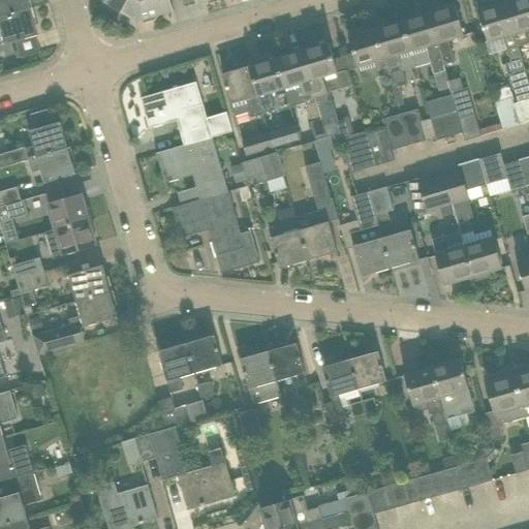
[(0,0),(0,17),(28,9),(25,0),(0,0)]
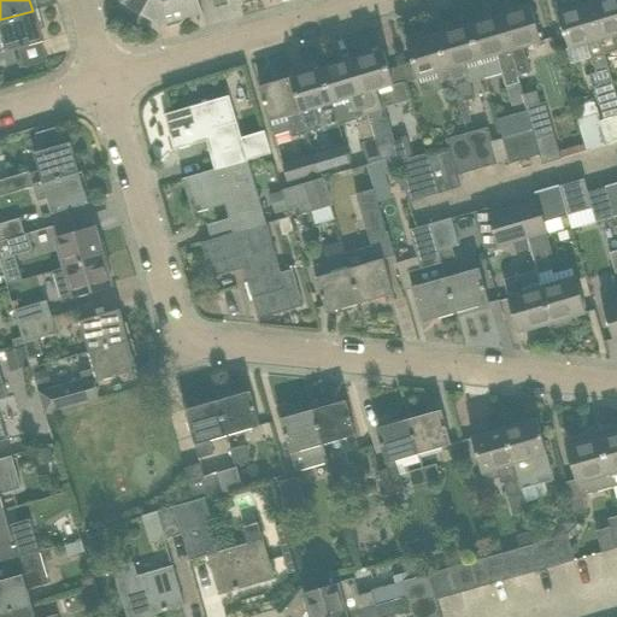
[(127,7),(141,16),(148,0),(121,0),(122,3),(128,6),(127,7)]
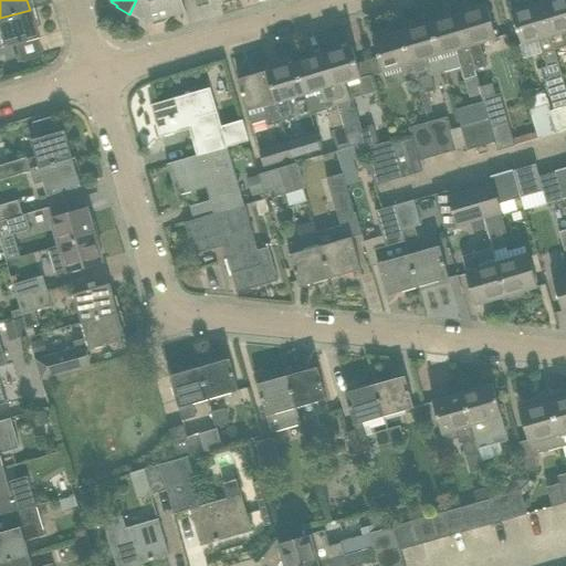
[(136,0),(129,14),(143,21),(143,20),(149,23),(153,22),(154,24),(166,20),(165,18),(186,12),(181,0),(136,0)]
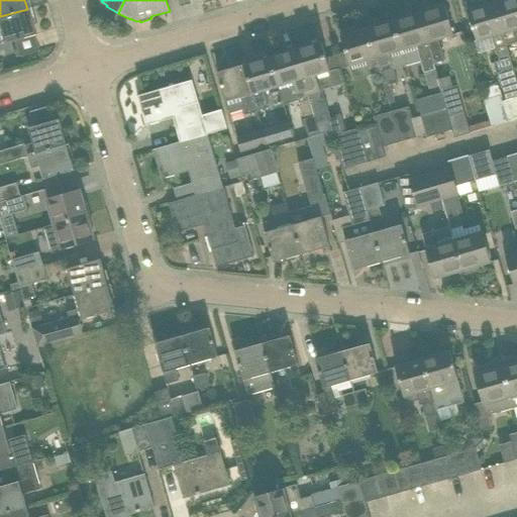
[(516,0),(505,0),(493,4),(505,44),(506,44),(516,40),(516,0)]
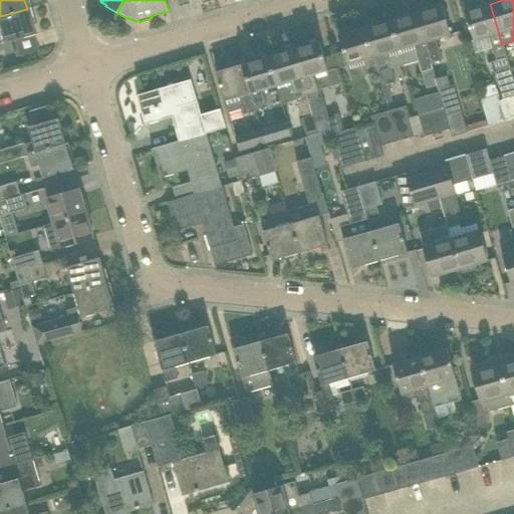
[(502,44),(490,4),(465,11),(473,39),(472,40),(475,53),(492,48),(496,60),(495,61),(498,71),(494,72),(502,98),(499,100),(505,119),(513,115),(513,79),(503,44),(502,44)]
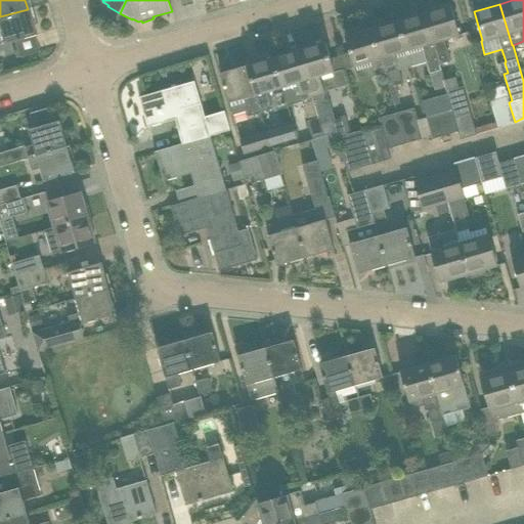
[(438,66),(439,64),(450,61),(444,40),(460,35),(450,5),(424,13),(438,66)]
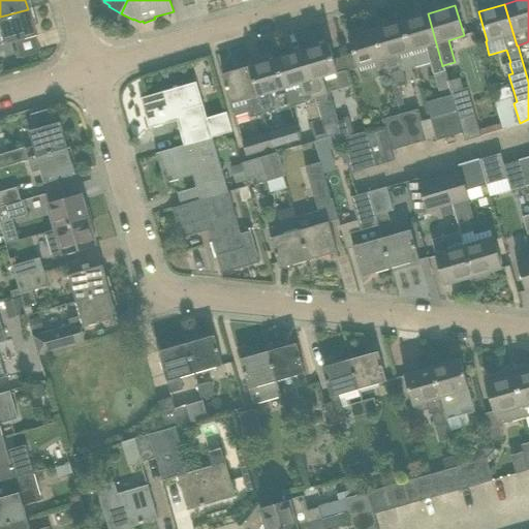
[(28,9),(0,17),(0,40),(1,44),(35,35),(28,9)]
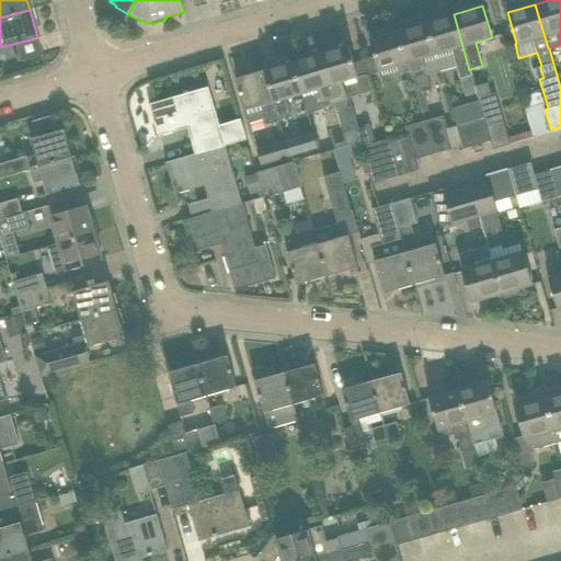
[(466,98),(477,94),(474,86),(476,86),(470,69),(469,70),(454,14),(425,23),(434,55),(451,49),(466,98)]
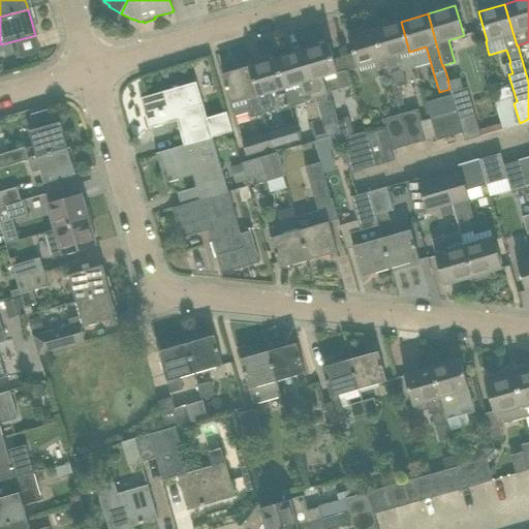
[(399,55),(409,52),(401,22),(375,29),(389,74),(393,88),(407,84),(399,55)]
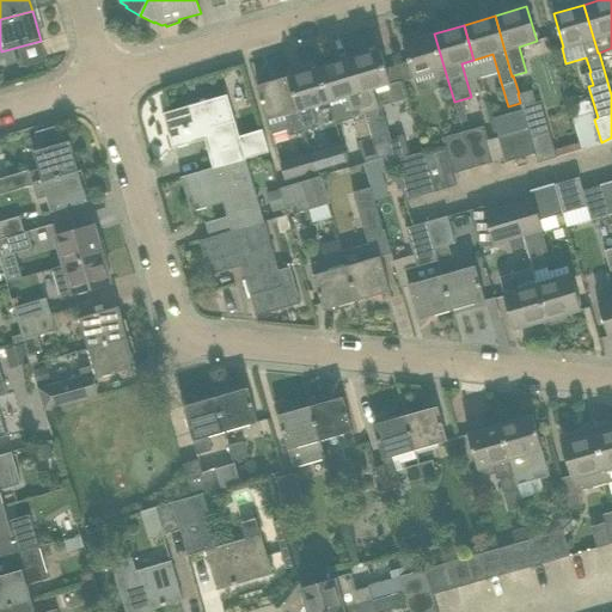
[(436,90),(450,86),(434,34),(421,38),(418,32),(404,37),(405,42),(403,43),(414,78),(430,73),(436,90)]
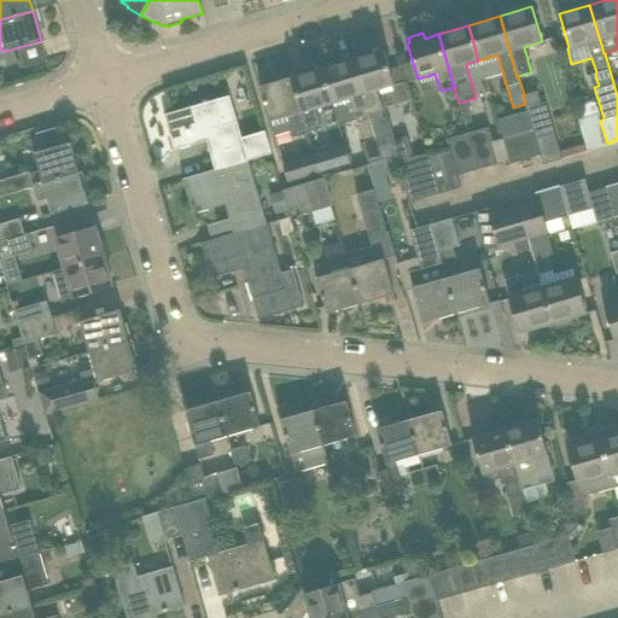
[(368,114),(375,139),(382,161),(395,156),(396,156),(407,153),(403,139),(392,143),(383,110),(378,91),(395,86),(384,51),(382,51),(382,48),(378,47),(367,50),(366,53),(366,56),(353,59),(368,114)]
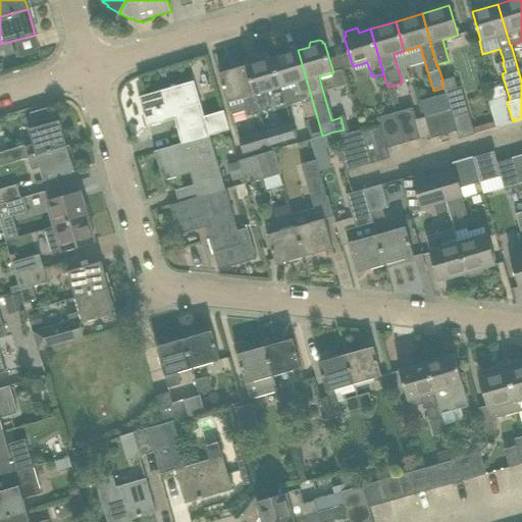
[(300,100),(311,96),(298,50),(271,58),(279,88),(295,84),(300,100)]
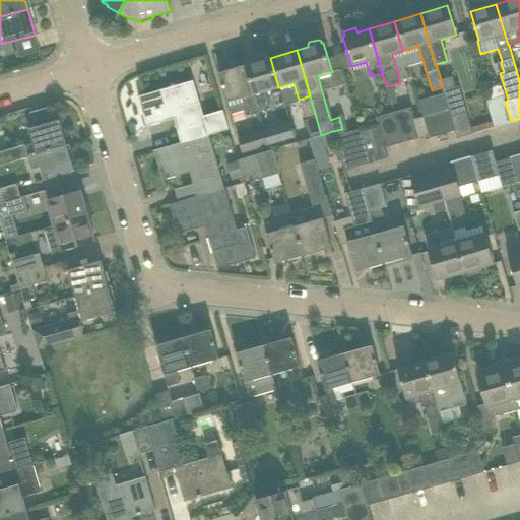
[(265,91),(278,87),(270,58),(269,56),(266,55),(257,57),(256,60),(257,62),(245,65),(259,112),(269,108),(265,91)]
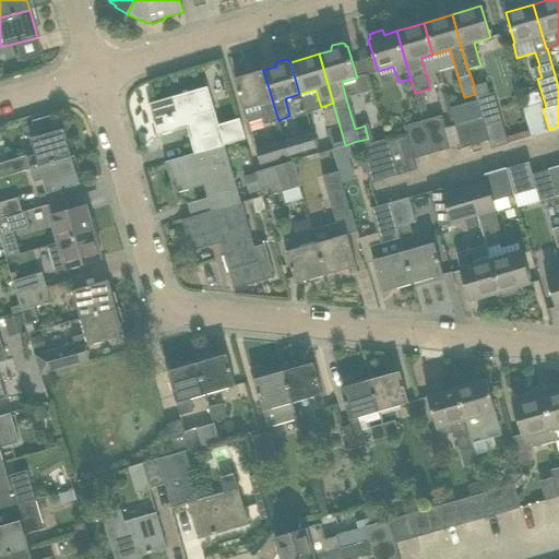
[(265,123),(278,120),(263,70),(235,79),(245,109),(260,106),(265,123)]
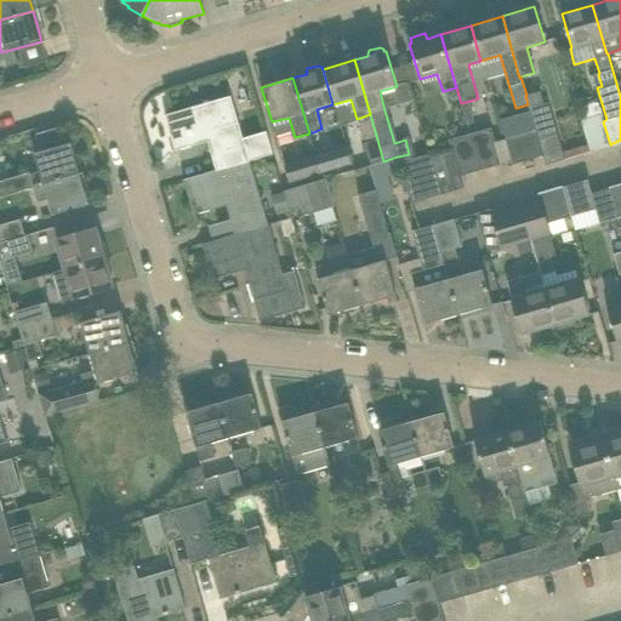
[(535,130),(542,155),(545,164),(565,159),(547,102),(543,103),(540,91),(527,95),(525,95),(528,104),(535,130)]
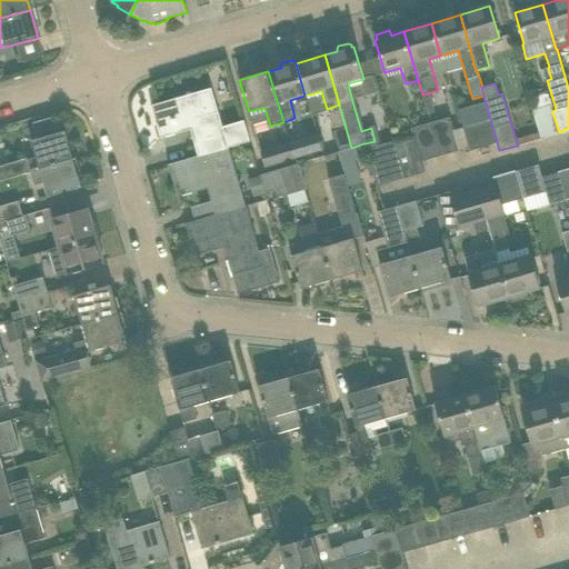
[(190,130),(198,157),(229,148),(211,89),(151,106),(160,139),(190,130)]
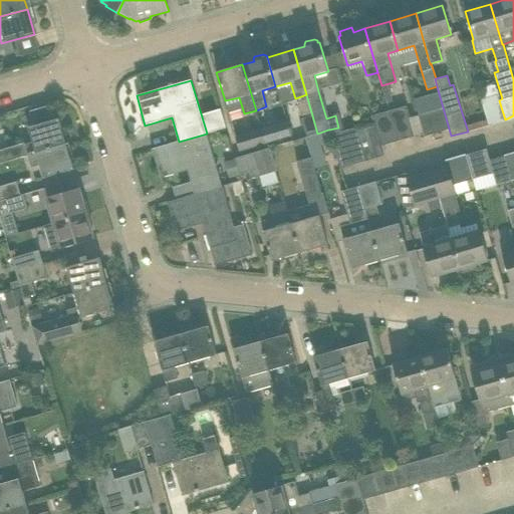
[(389,110),(398,141),(414,136),(409,117),(410,117),(406,105),(389,110)]
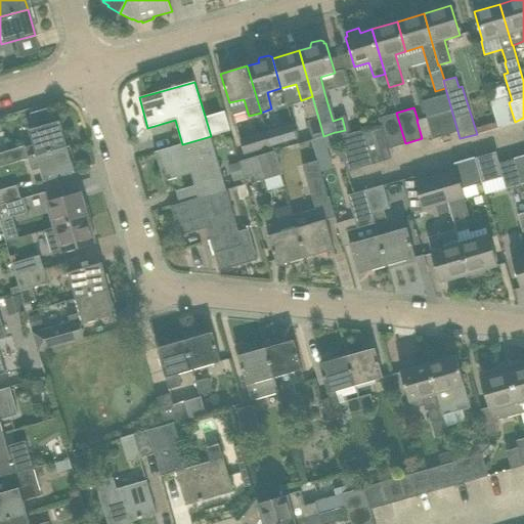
[(0,166),(28,159),(68,147),(60,121),(51,123),(47,108),(30,114),(35,128),(29,130),(33,143),(0,153),(0,166)]
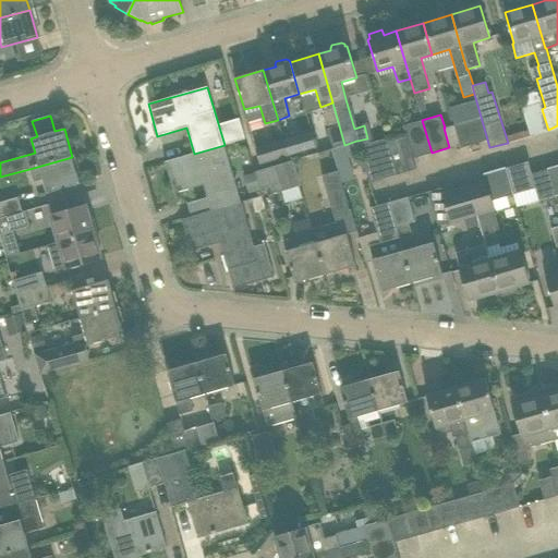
[(460,147),(487,140),(481,117),(453,124),(460,147)]
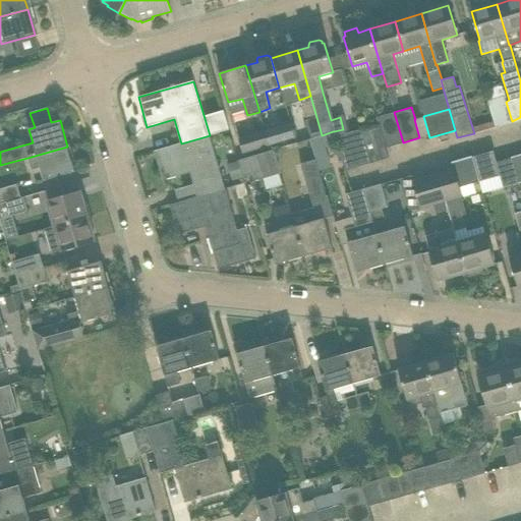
[(360,132),(369,163),(388,158),(386,148),(403,142),(394,112),(375,117),(380,127),(361,132),(360,132)]
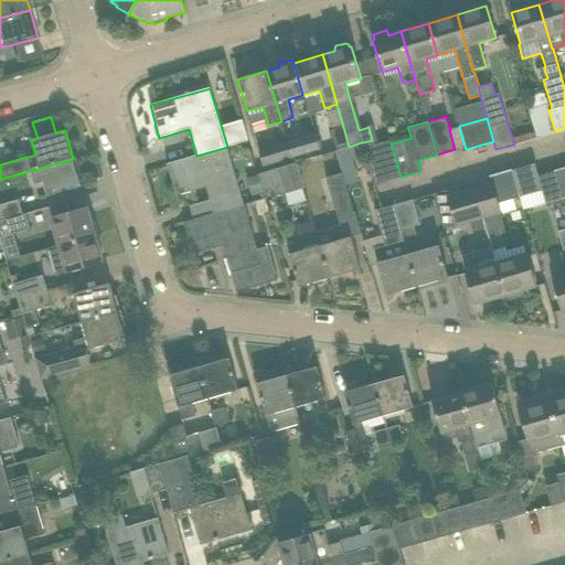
[(330,130),(337,149),(337,150),(345,148),(344,148),(349,147),(343,127),(330,130)]
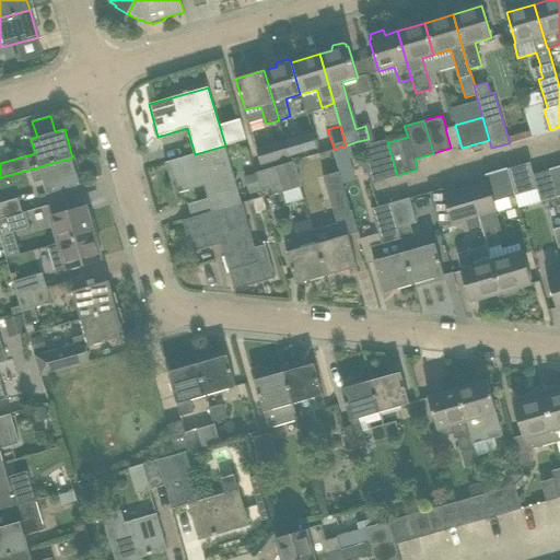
[(312,132),(284,140),(290,156),(317,148),(312,132)]
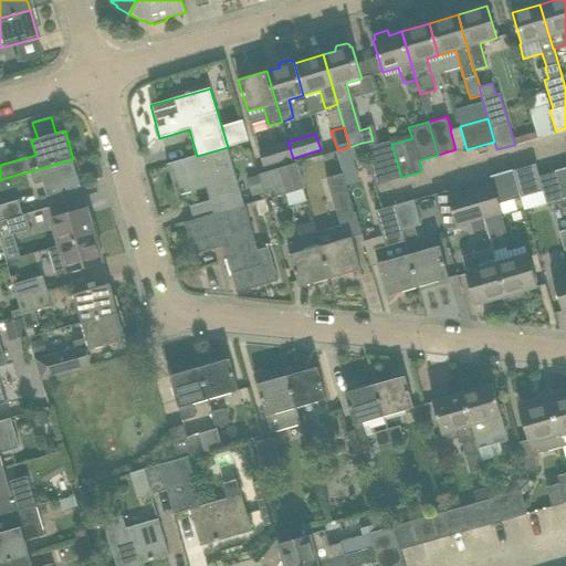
[(373,140),(363,143),(374,185),(401,177),(391,144),(392,144),(391,140),(375,145),(373,140)]
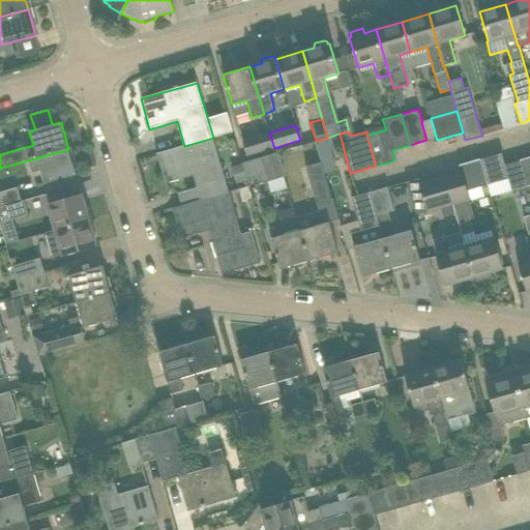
[(274,148),(269,133),(242,141),(246,156),(274,148)]
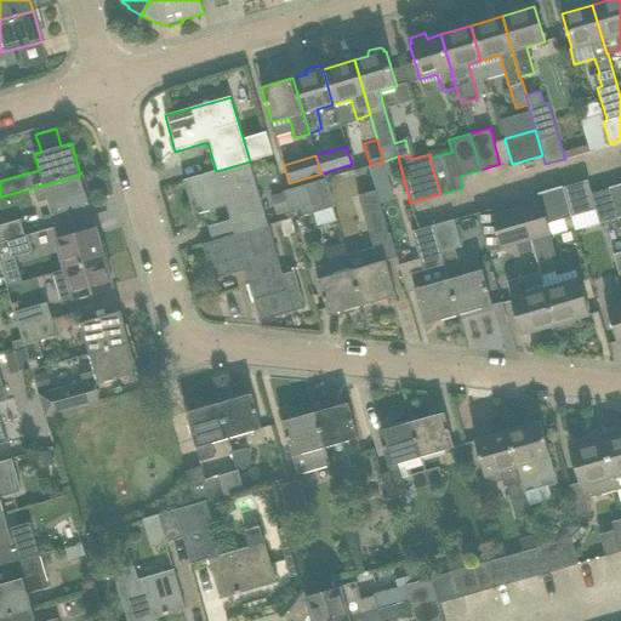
[(227,206),(235,234),(235,237),(268,227),(250,161),(216,171),(183,180),(194,215),(227,206)]
